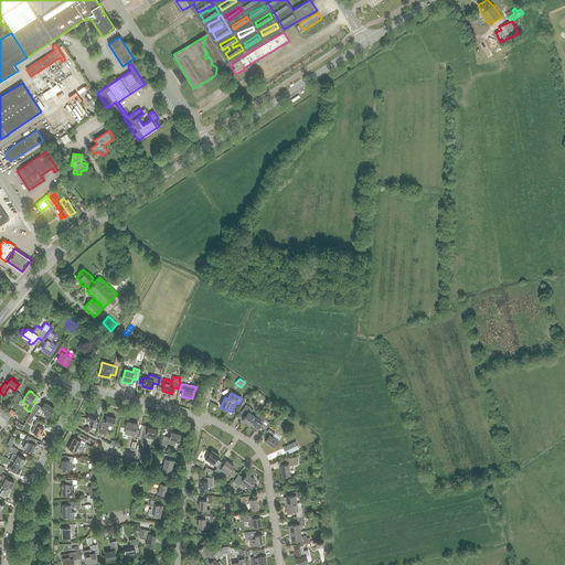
[(36,404),(33,409),(29,415),(32,418),(36,412),(39,408),(45,413),(44,415),(48,417),(54,408),(45,403),(42,407),(36,404)]
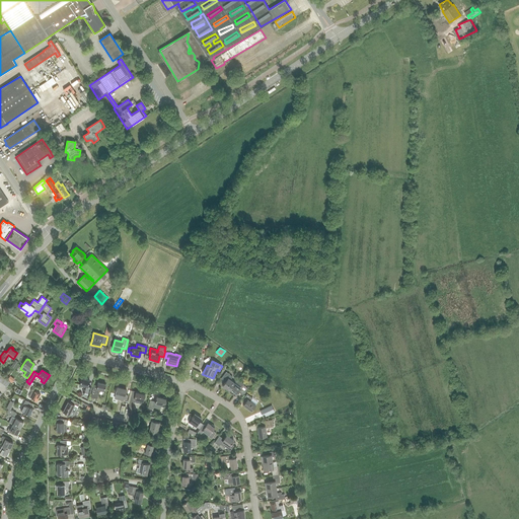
[(222,386),(229,391),(235,383),(230,380),(232,377),(226,372),(222,377),(226,380),(222,386)]
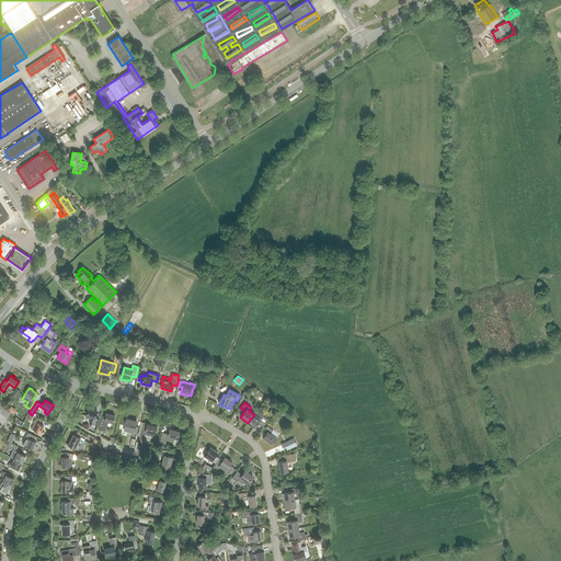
[(11,412),(0,404),(0,409),(0,412),(7,418),(11,412)]
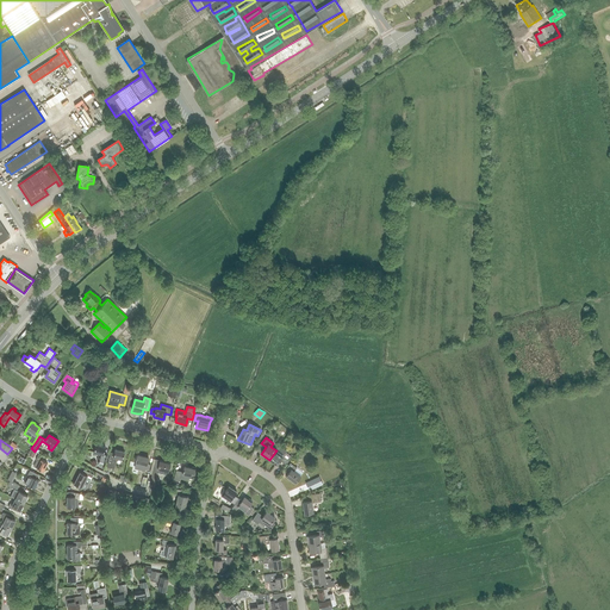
[(99,454),(97,461),(105,462),(106,455),(103,454),(105,447),(95,444),(93,453),(99,454)]
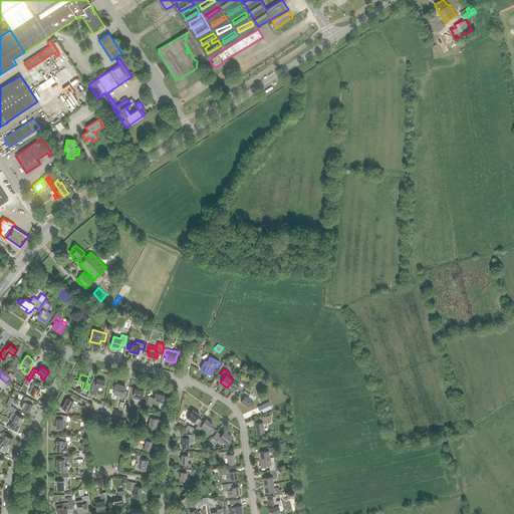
[(236,375),(233,379),(227,388),(233,392),(237,387),(242,390),(245,384),(241,381),(242,379),(236,375)]
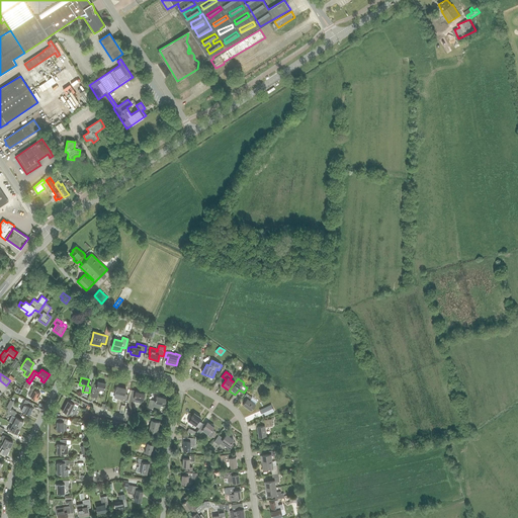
[(93,387),(91,394),(91,397),(96,398),(98,390),(104,391),(106,383),(97,381),(97,385),(93,384),(93,387)]
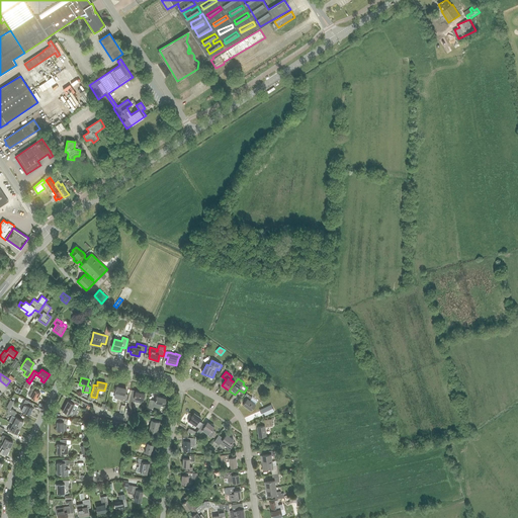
[(36,401),(40,394),(35,391),(37,387),(33,385),(30,391),(31,391),(28,397),(36,401)]
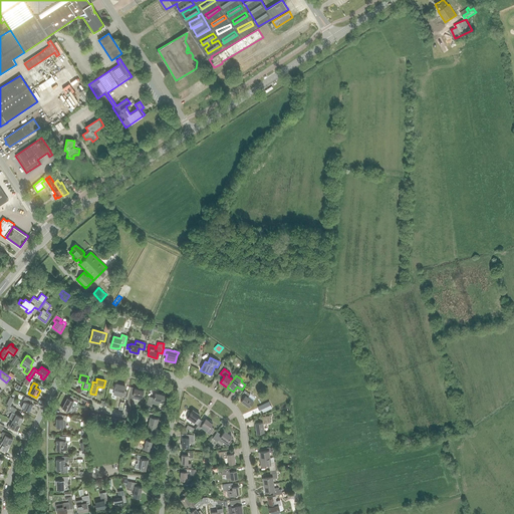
[(124,396),(124,393),(123,392),(125,386),(115,383),(114,390),(112,395),(122,397),(122,396),(124,396)]
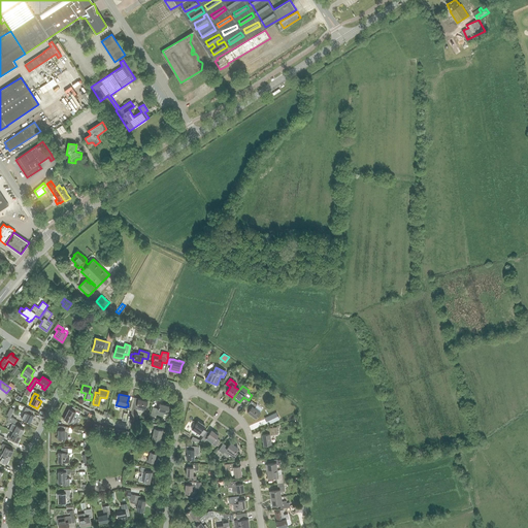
[(131,410),(135,411),(136,408),(144,410),(144,408),(145,408),(147,401),(135,398),(131,410)]
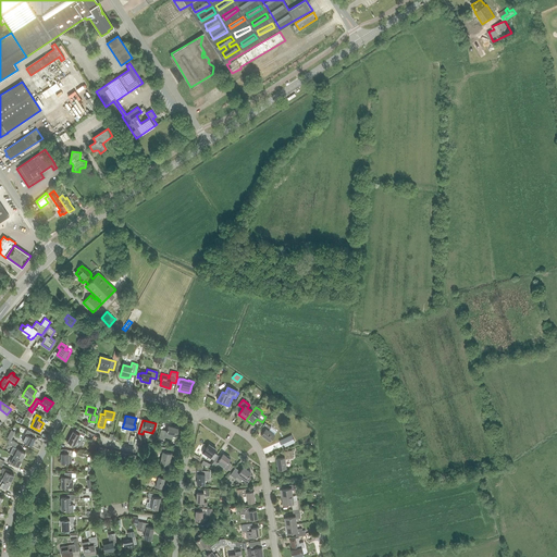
[(270,442),(274,435),(269,430),(271,426),(264,422),(260,429),(263,431),(261,434),(270,442)]
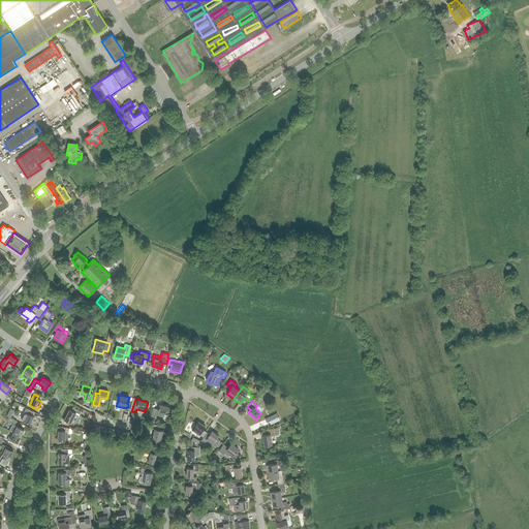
[(153,409),(151,416),(155,417),(156,415),(163,416),(164,412),(168,413),(169,407),(168,407),(168,406),(166,405),(166,406),(160,405),(158,411),(157,410),(153,409)]
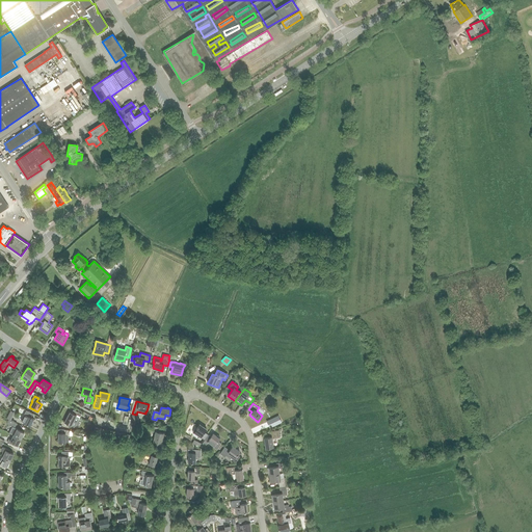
[(79,419),(81,414),(73,409),(72,413),(70,411),(63,422),(71,426),(74,427),(78,419),(79,419)]
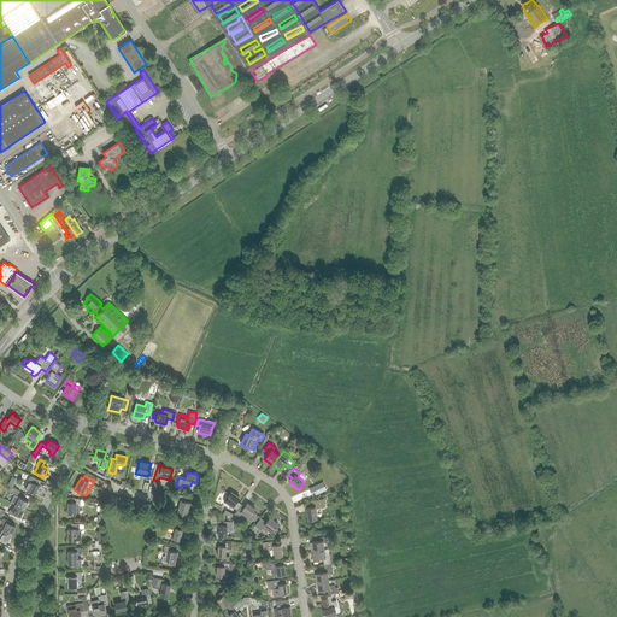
[(30,476),(24,488),(29,491),(35,494),(39,486),(36,485),(39,480),(30,476)]
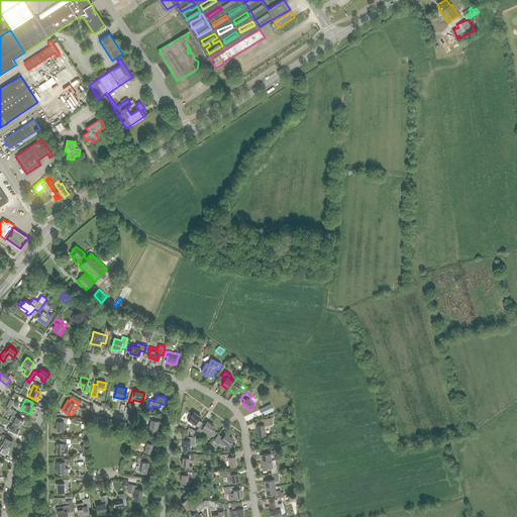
[(263,416),(274,410),(271,404),(260,409),(263,416)]
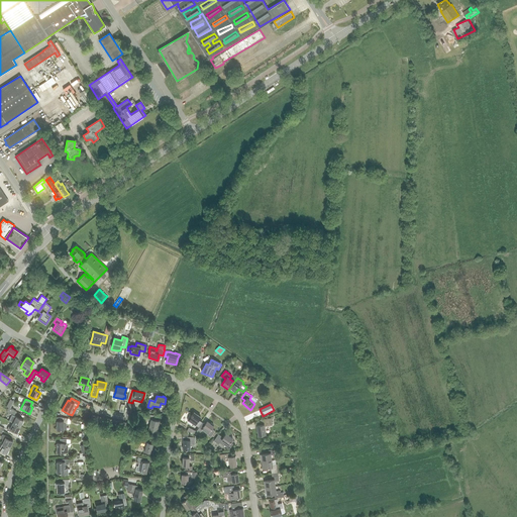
[(199,427),(203,423),(198,420),(201,417),(194,412),(191,417),(194,419),(192,422),(195,424),(199,427)]
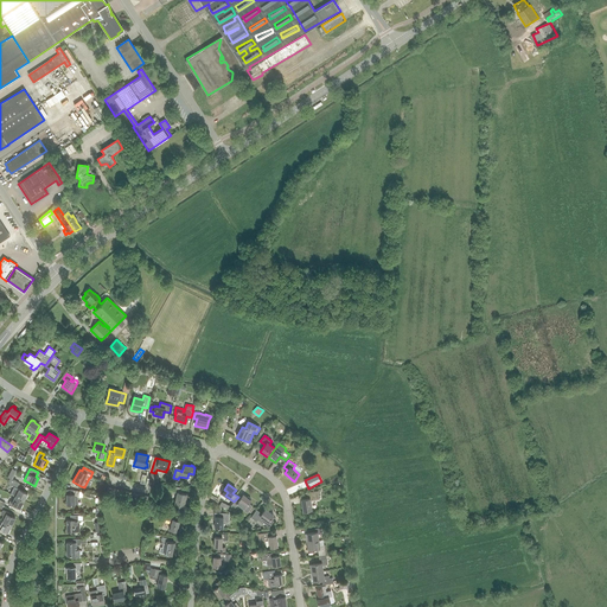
[(11,494),(16,497),(24,500),(27,493),(14,487),(11,494)]
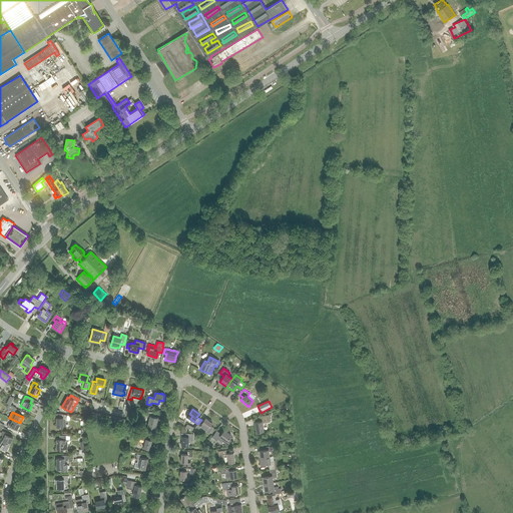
[(154,413),(151,412),(147,412),(146,417),(149,417),(147,427),(155,429),(158,418),(153,417),(154,413)]
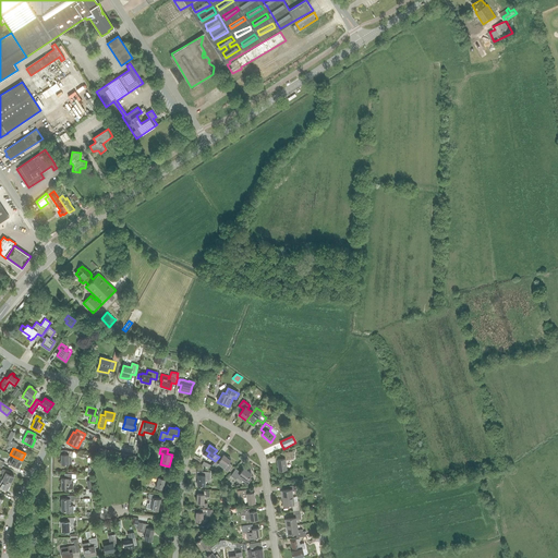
[(67,455),(61,455),(61,464),(69,464),(69,463),(72,463),(72,457),(76,457),(76,452),(73,452),(73,451),(67,450),(67,455)]
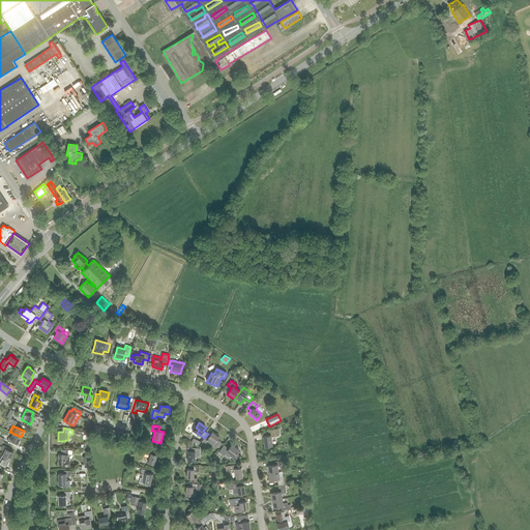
[(278,429),(275,429),(268,430),(269,435),(263,436),(265,446),(272,445),(271,437),(278,436),(278,429)]
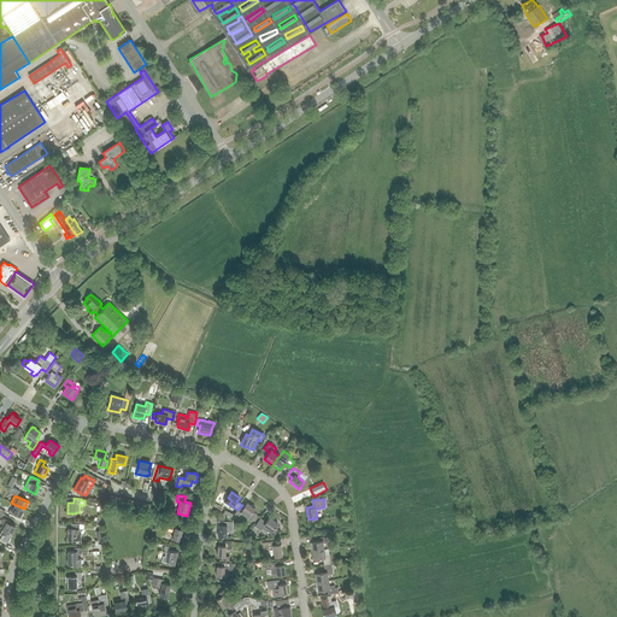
[(242,505),(238,510),(234,516),(238,518),(241,513),(248,518),(247,518),(252,521),(257,515),(253,511),(256,509),(247,503),(245,506),(242,505)]
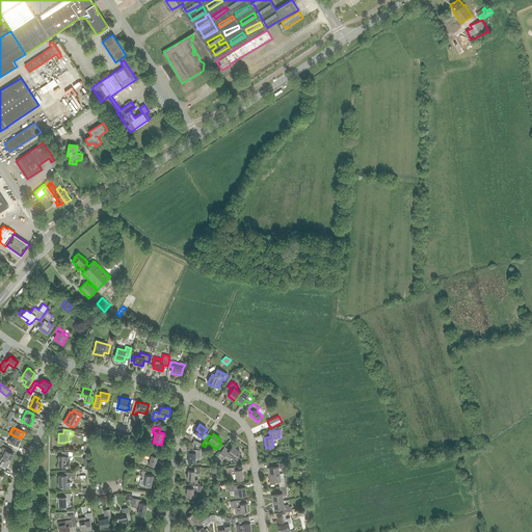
[(18,445),(21,439),(14,435),(10,440),(8,439),(7,442),(12,445),(14,443),(18,445)]
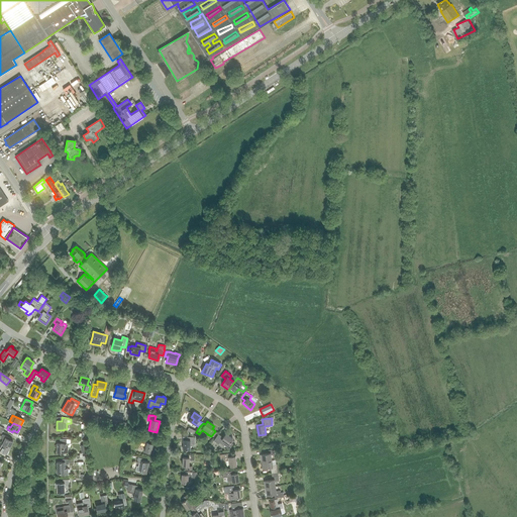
[(195,437),(189,437),(188,436),(188,433),(183,433),(183,436),(184,436),(183,449),(190,449),(190,444),(195,444),(195,437)]
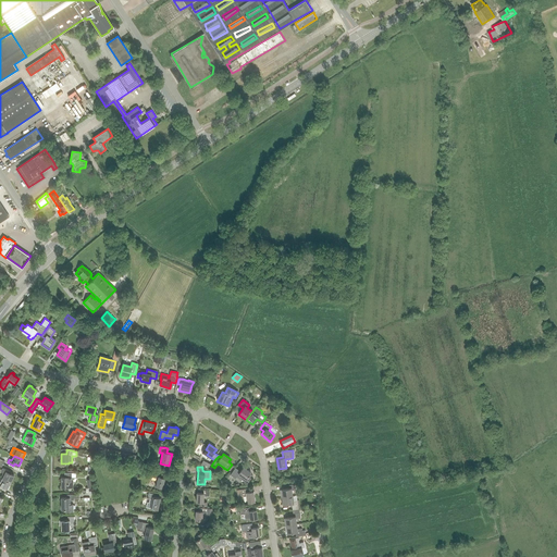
[(240,471),(235,468),(231,474),(235,479),(236,477),(240,480),(242,479),(247,483),(250,479),(248,477),(251,472),(244,467),(240,471)]
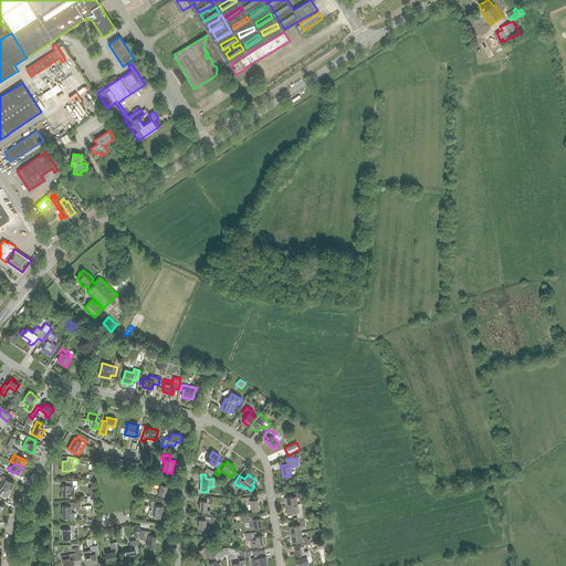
[(1,484),(1,485),(10,490),(13,483),(11,482),(12,480),(3,475),(2,477),(1,479),(1,480),(2,481),(1,484)]
